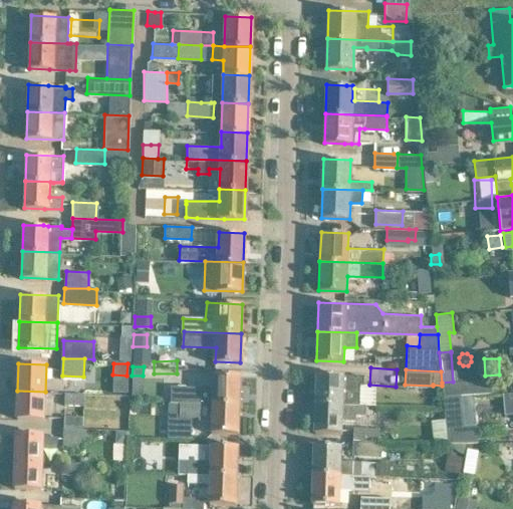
[(315,403),(364,405),(364,404),(358,404),(359,384),(362,384),(363,374),(316,372),(315,403)]
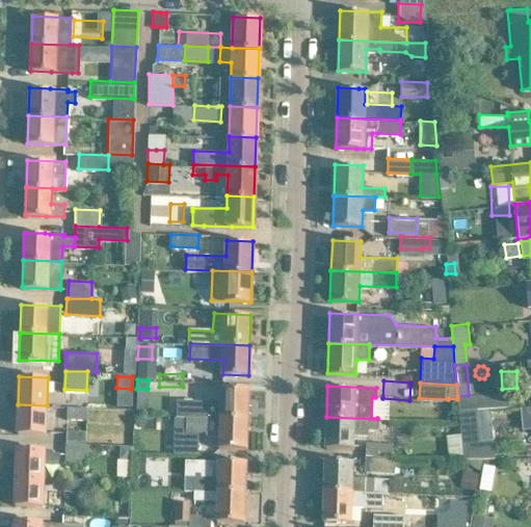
[(185,417),(246,418),(247,388),(222,387),(222,399),(176,398),(176,416),(185,417)]
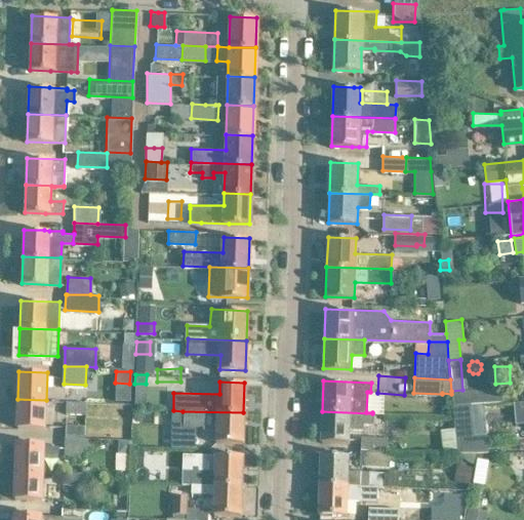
[(469,403),(502,399),(501,386),(462,390),(451,391),(451,394),(452,394),(453,404),(469,403)]
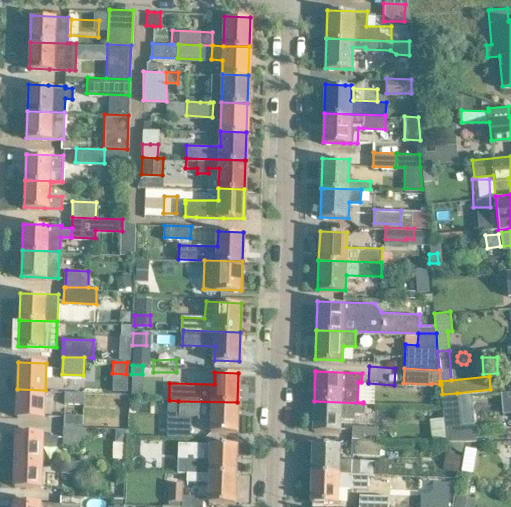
[(44,416),(45,390),(17,389),(16,415),(44,416)]
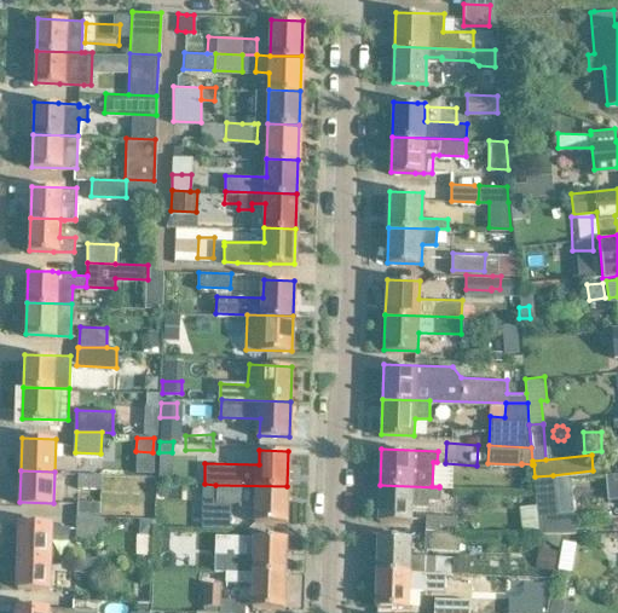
[(617,470),(605,473),(607,498),(617,496),(617,470)]
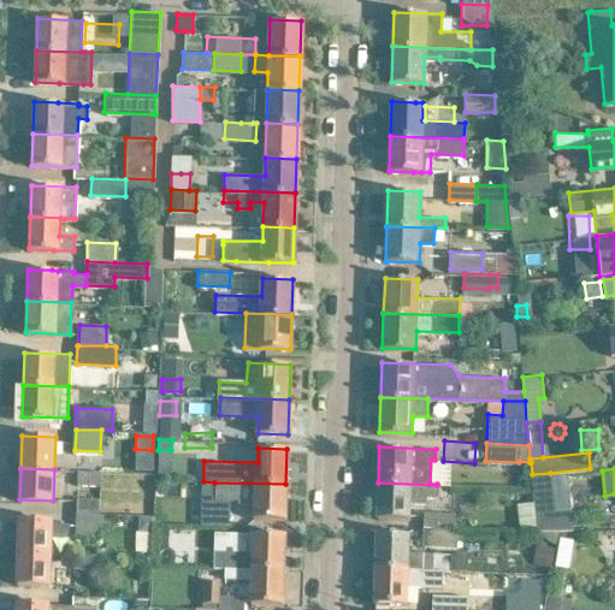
[(100,484),(101,471),(80,469),(80,483),(100,484)]
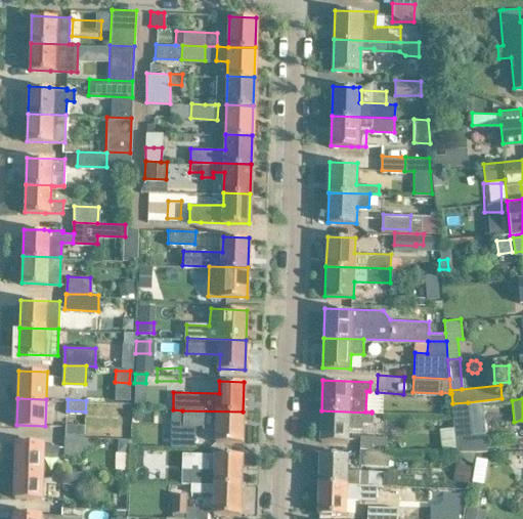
[(471,432),(469,402),(452,404),(456,450),(486,449),(486,431),(471,432)]
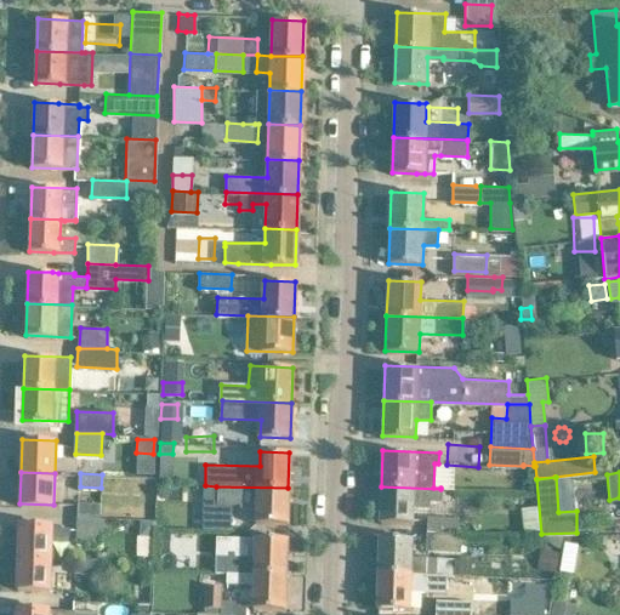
[(286,523),(288,488),(216,487),(216,504),(242,505),(242,508),(257,510),(257,522),(286,523)]
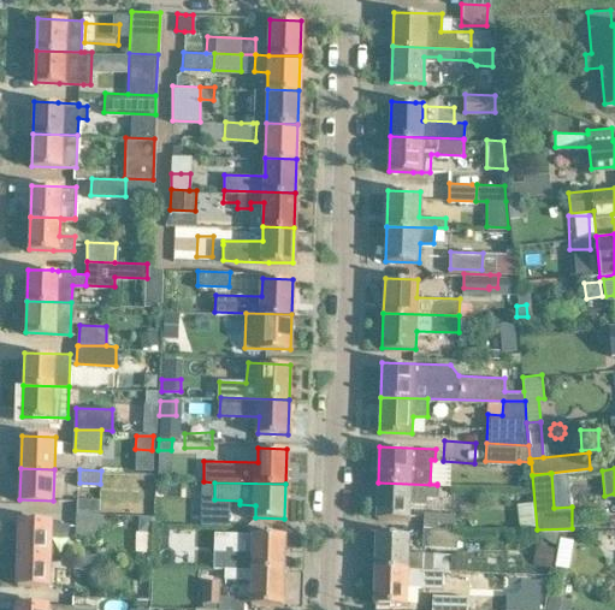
[(437,496),(437,485),(378,483),(377,517),(409,519),(409,502),(425,503),(425,496),(437,496)]
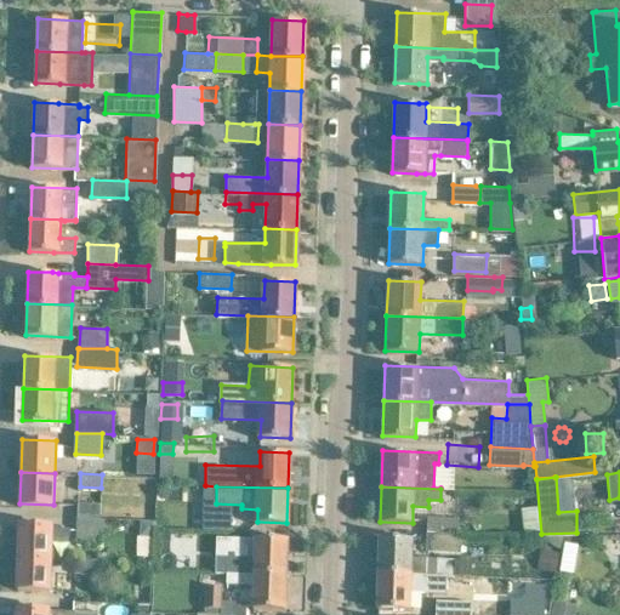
[(507,506),(508,490),(491,490),(490,505),(507,506)]
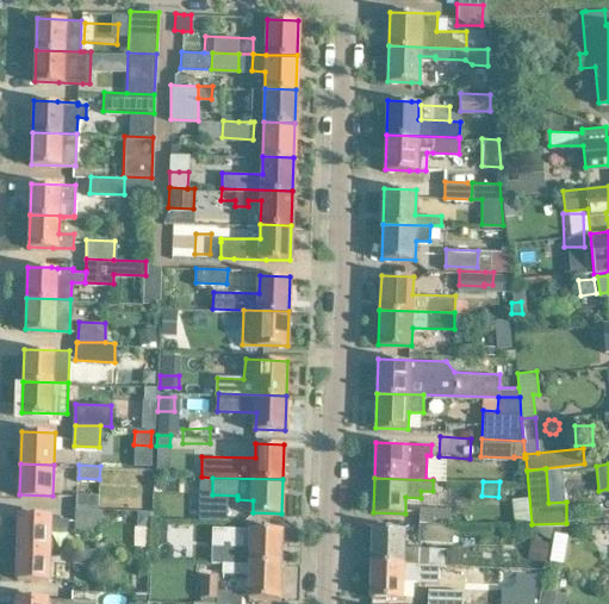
[(97,506),(98,492),(75,491),(74,505),(97,506)]
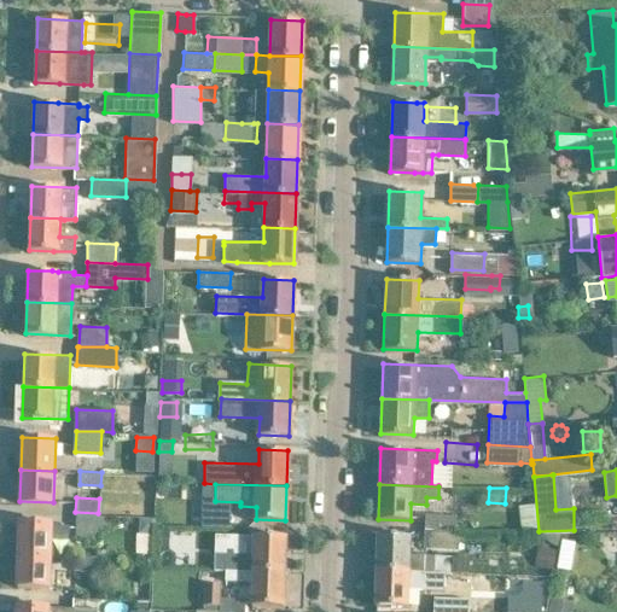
[(231,525),(231,507),(202,507),(202,525),(231,525)]
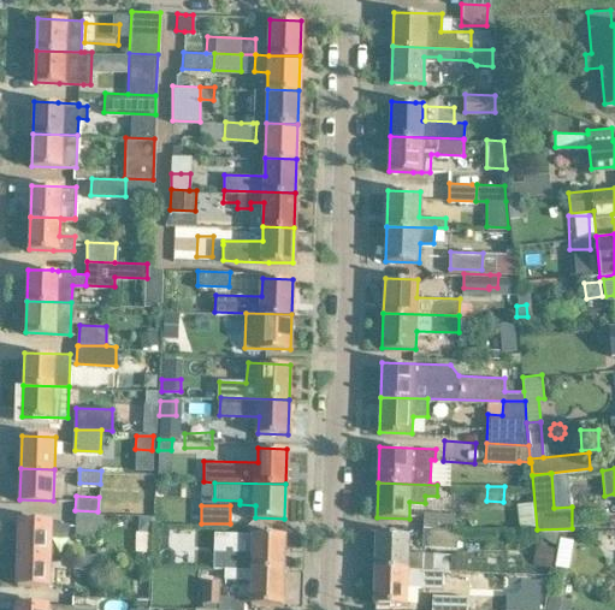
[(108,513),(98,511),(75,510),(74,534),(98,536),(98,525),(108,525),(108,513)]
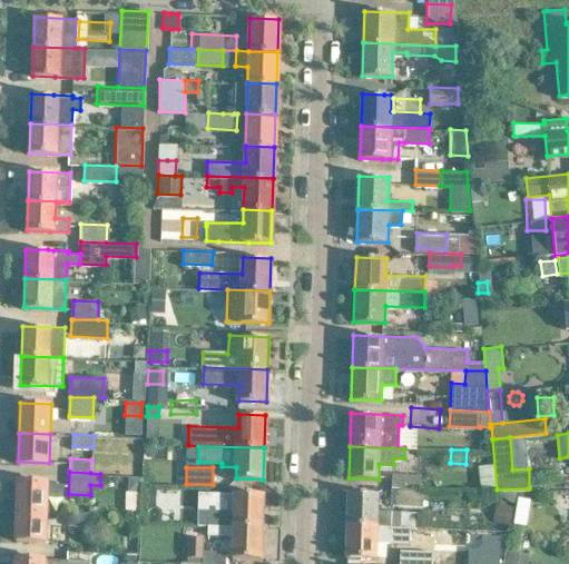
[(392,487),(418,487),(419,473),(392,472),(392,487)]
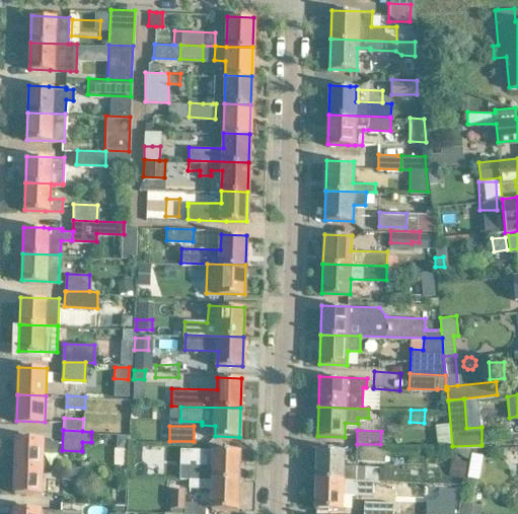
[(15,437),(14,464),(44,465),(44,451),(57,451),(58,440),(45,439),(45,438),(35,438),(15,437)]
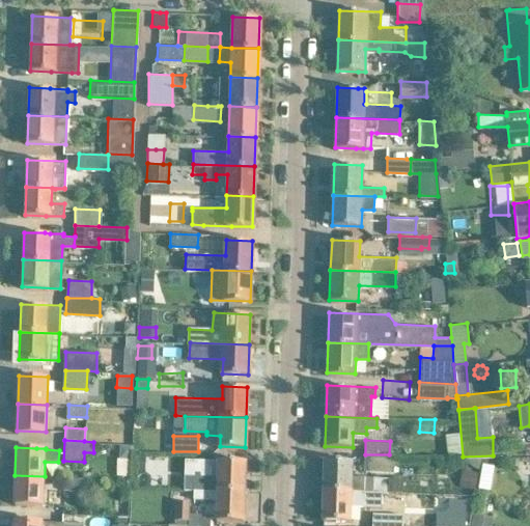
[(393,454),(389,454),(365,454),(364,470),(393,470),(393,454)]
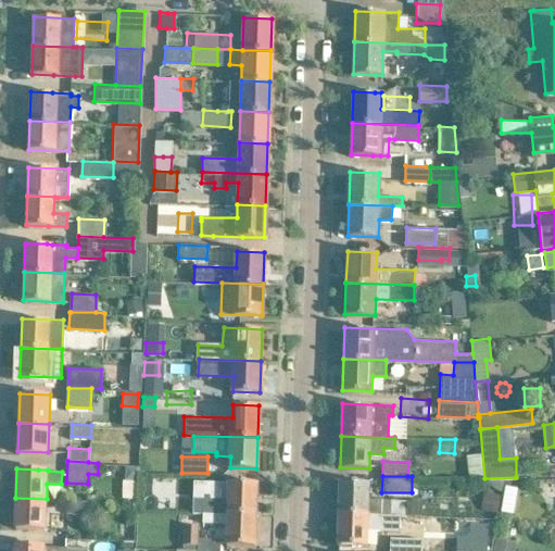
[(192,498),(191,512),(202,512),(202,513),(255,515),(256,481),(235,480),(230,480),(213,480),(212,498),(192,498)]
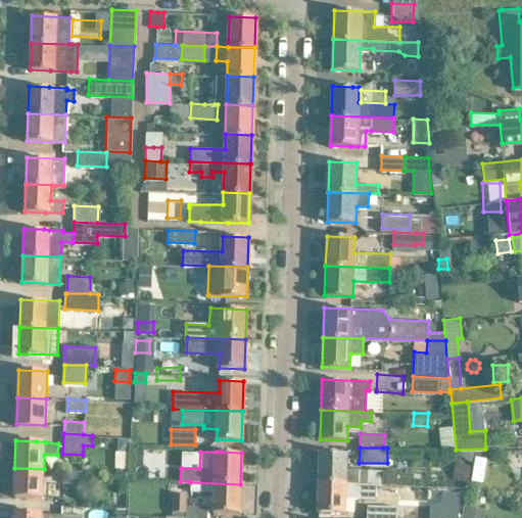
[(318,480),(376,483),(383,483),(384,469),(344,467),(345,453),(319,452),(318,480)]
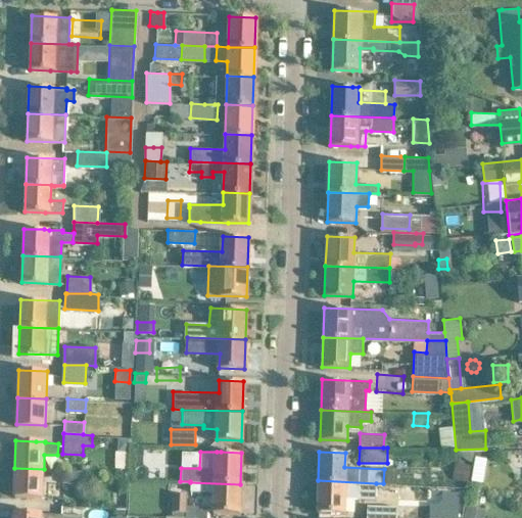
[(467,466),(466,490),(479,491),(480,467),(467,466)]
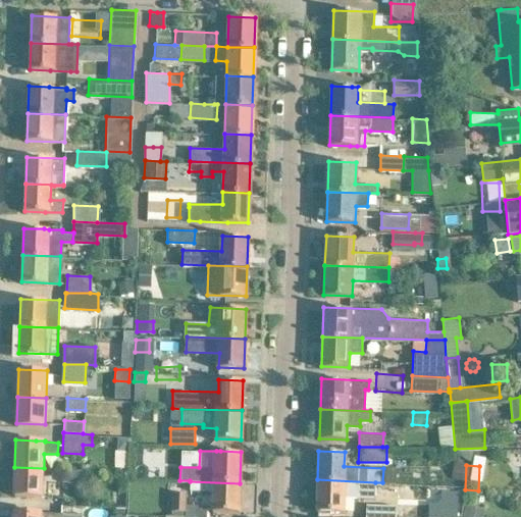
[(43,496),(44,468),(14,467),(13,495),(43,496)]
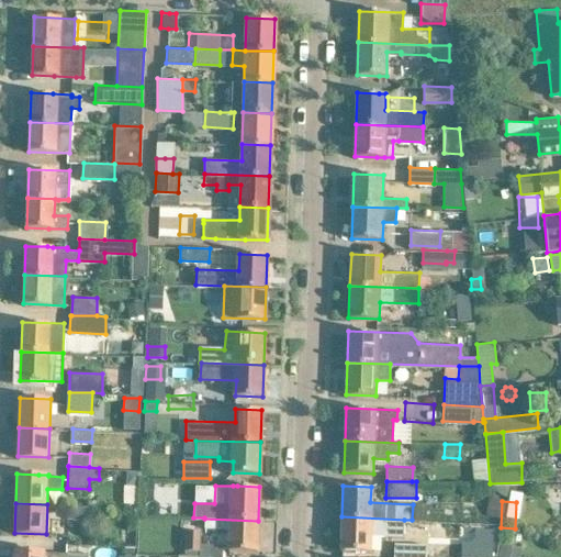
[(89,517),(89,505),(69,504),(69,516),(89,517)]
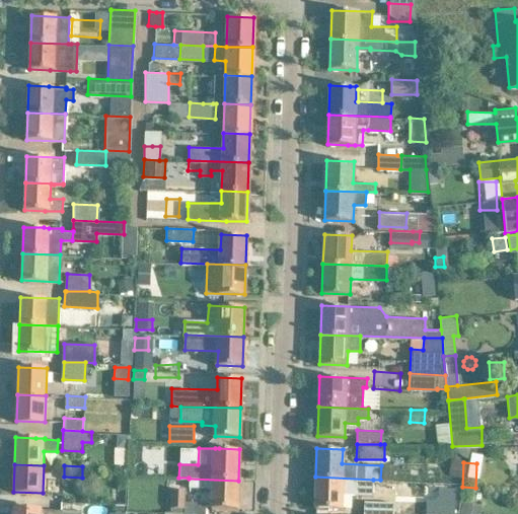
[(447,486),(460,487),(460,468),(448,468),(447,486)]
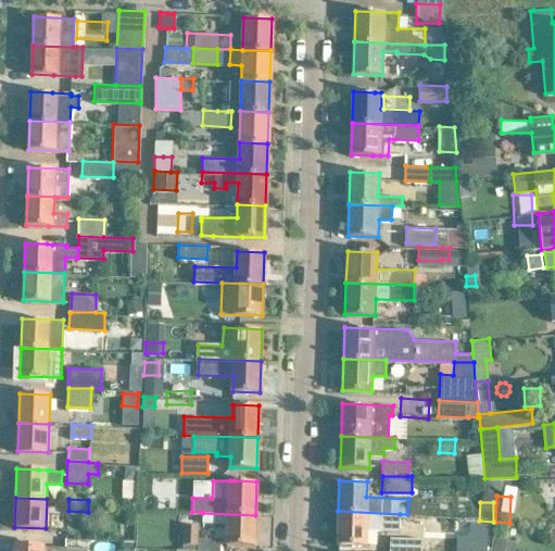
[(399,528),(400,514),(338,511),(337,543),(366,545),(367,527),(399,528)]
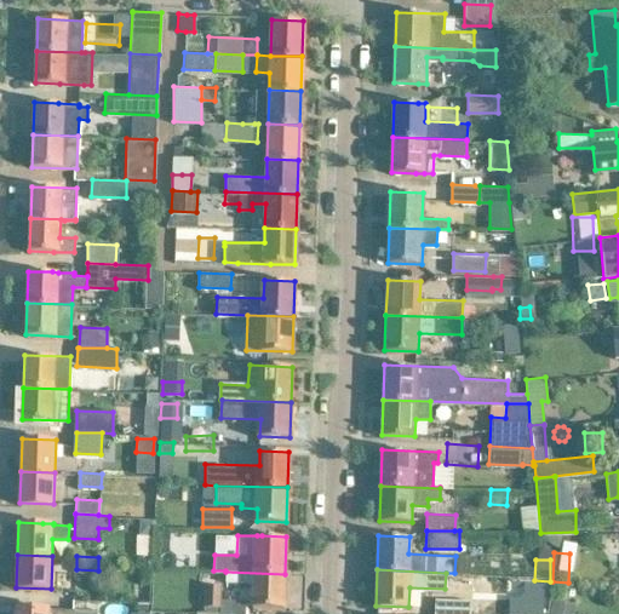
[(284,607),(285,574),(225,572),(225,581),(254,581),(254,607),(284,607)]
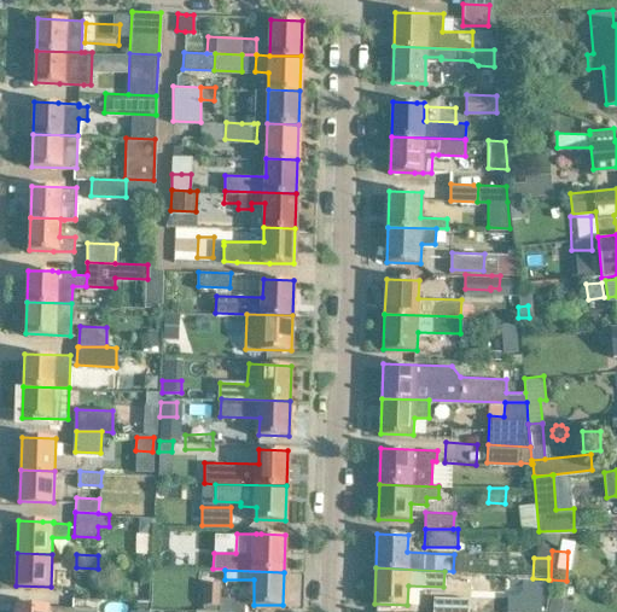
[(195,611),(221,611),(244,611),(244,598),(220,596),(221,581),(203,581),(202,608),(195,608),(195,611)]
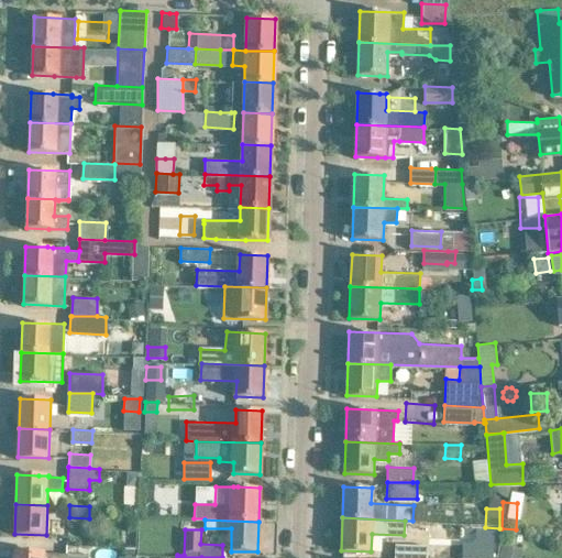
[(500,542),(497,557),(519,557),(522,547),(500,542)]
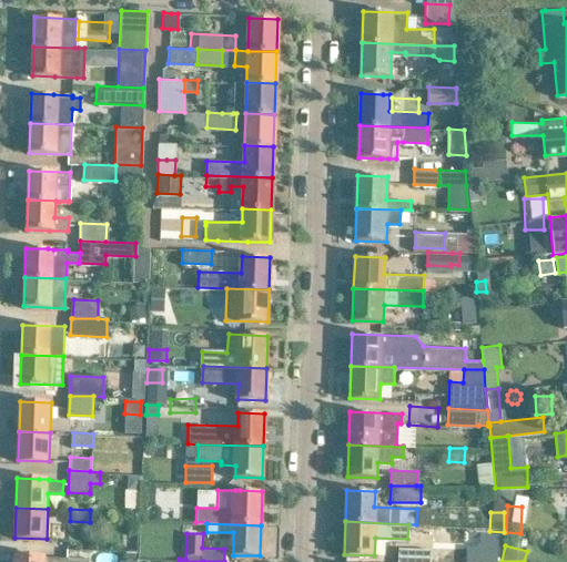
[(397,561),(431,561),(431,550),(398,549),(397,561)]
